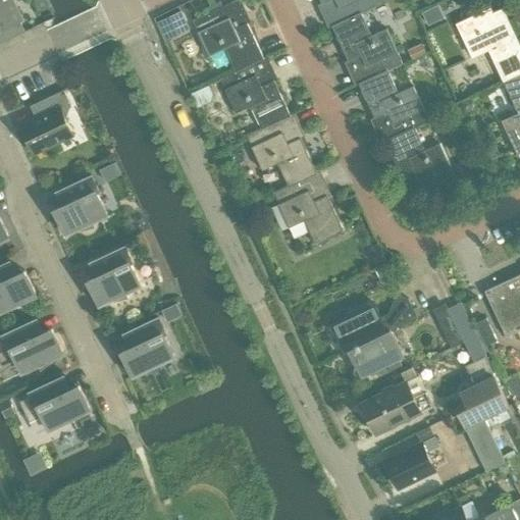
[(317,0),(330,27),(359,13),(374,6),(370,0),(317,0)]
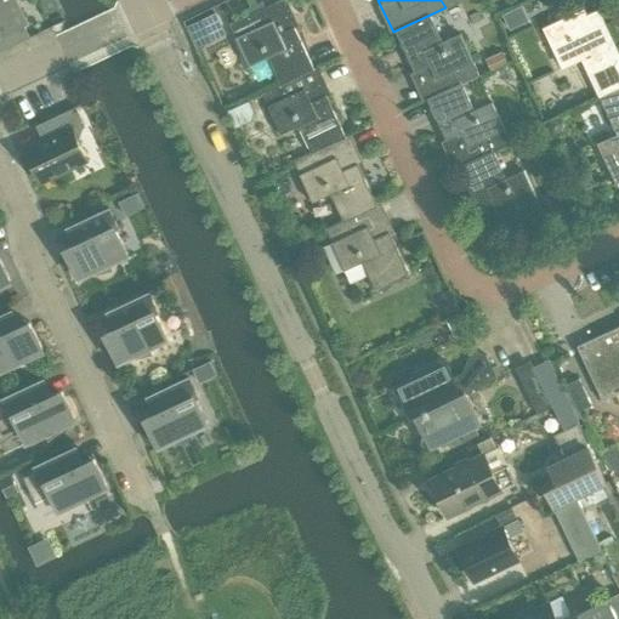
[(265,60),(277,86),(312,69),(293,29),(289,30),(284,23),(289,21),(280,1),(227,26),(246,68),(265,60)]
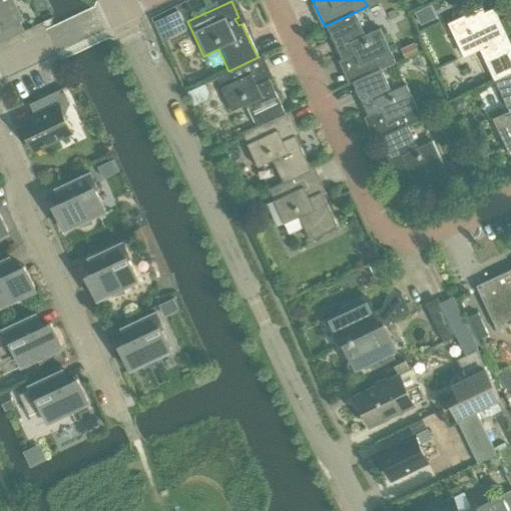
[(0,43),(23,33),(18,22),(21,21),(12,2),(0,7),(0,43)]
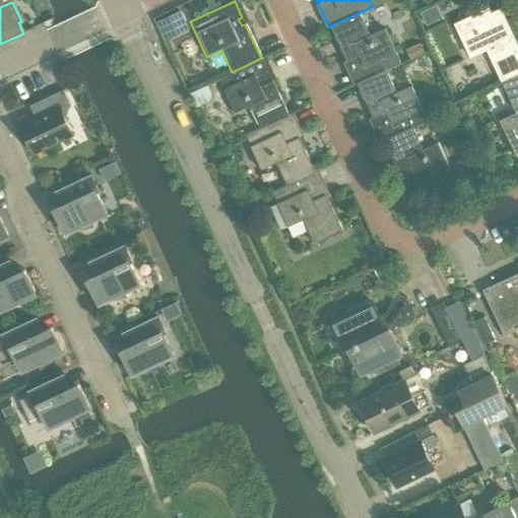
[(480,13),(454,25),(469,58),(484,51),(500,83),(517,74),(517,47),(497,2),(496,3),(500,10),(479,19),(477,16),(481,14),(480,13)]
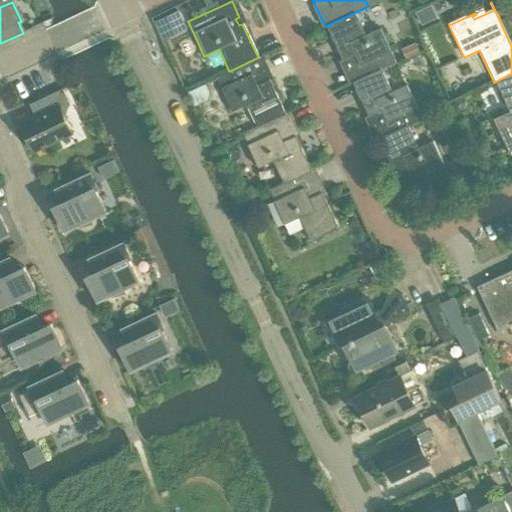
[(436,19),(430,6),(414,14),(420,26),(436,19)]
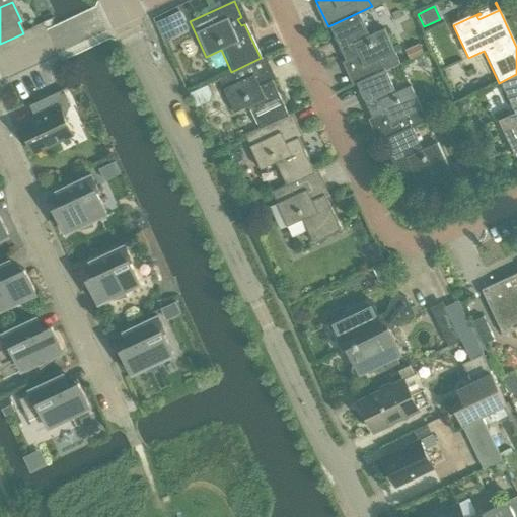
[(154,24),(158,34),(181,23),(177,13),(154,24)]
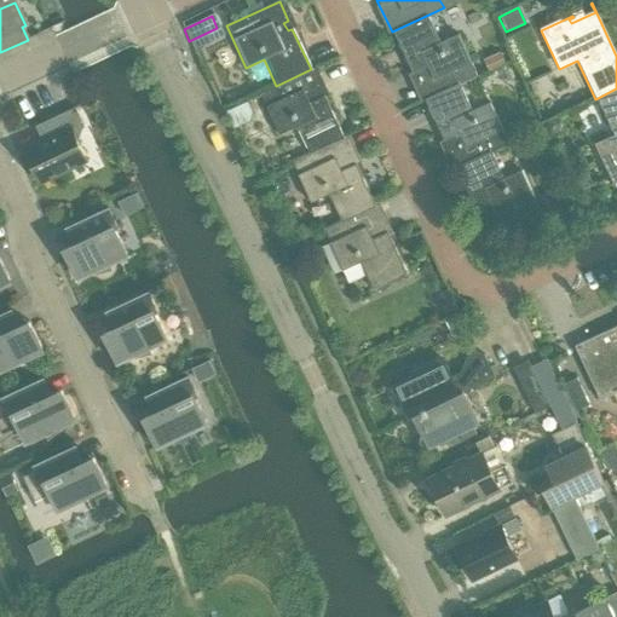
[(438,42),(426,16),(392,32),(424,99),(457,82),(476,75),(456,34),(438,42)]
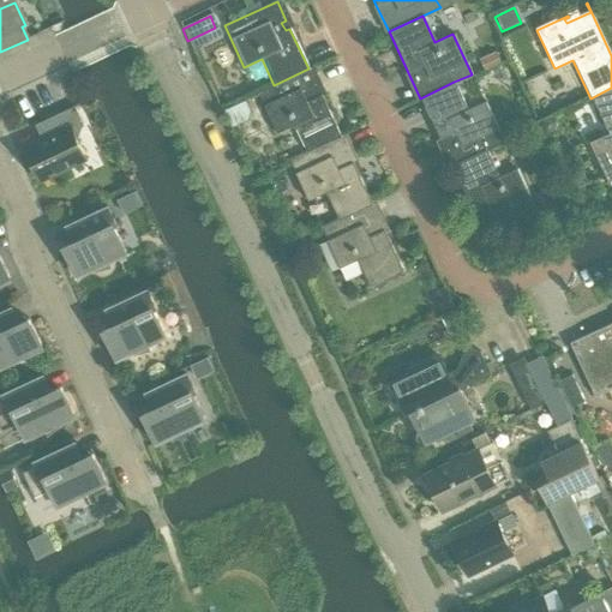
[(495,53),(478,61),(483,72),(499,64),(495,53)]
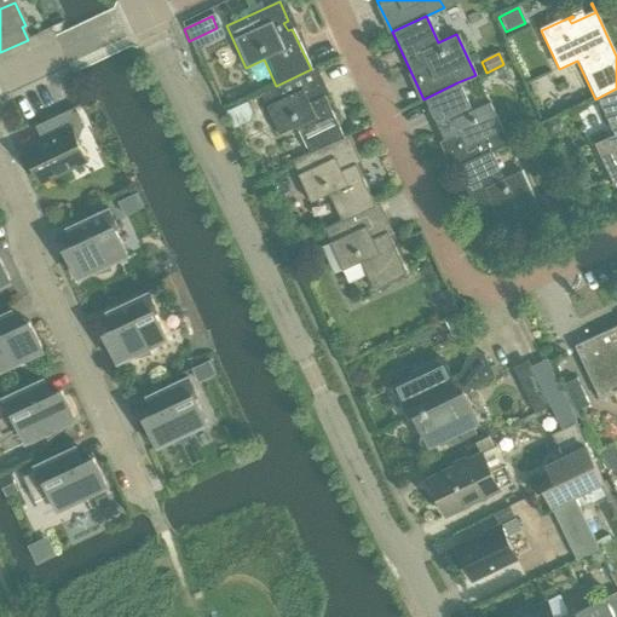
[(295,127),(307,154),(339,140),(342,138),(323,97),(319,99),(316,91),(319,88),(311,69),(276,86),(258,94),(277,136),(295,127)]
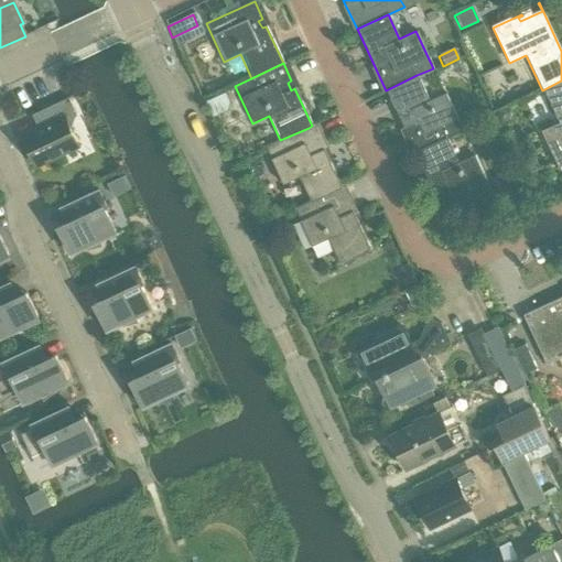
[(428,100),(417,75),(386,90),(414,152),(445,138),(462,130),(444,93),(428,100)]
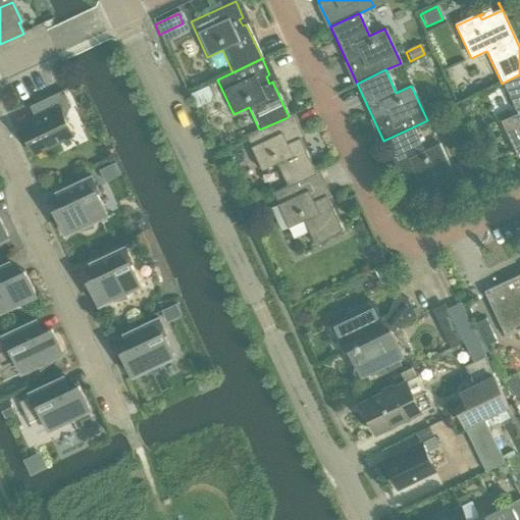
[(501,123),(516,155),(519,153),(519,74),(502,84),(516,116),(501,123)]
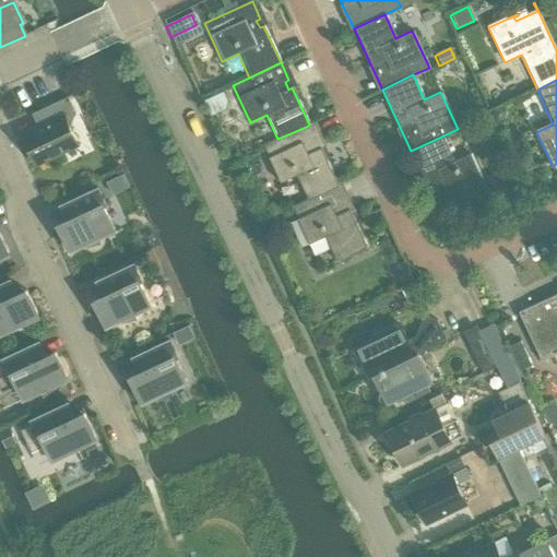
[(217,92),(200,101),(206,115),(222,108),(223,103),(217,92)]
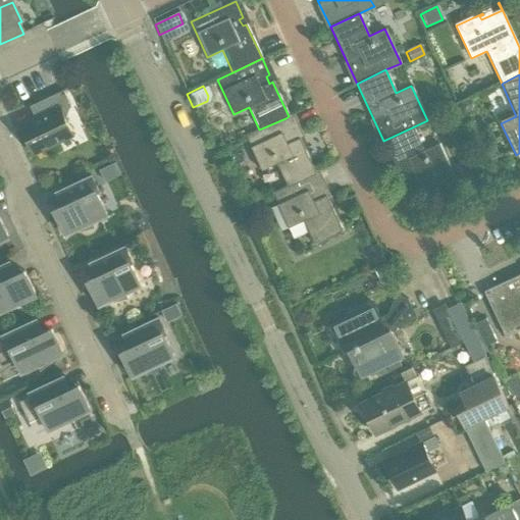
[(33,154),(71,136),(64,120),(69,106),(62,92),(37,104),(43,115),(19,126),(33,154)]
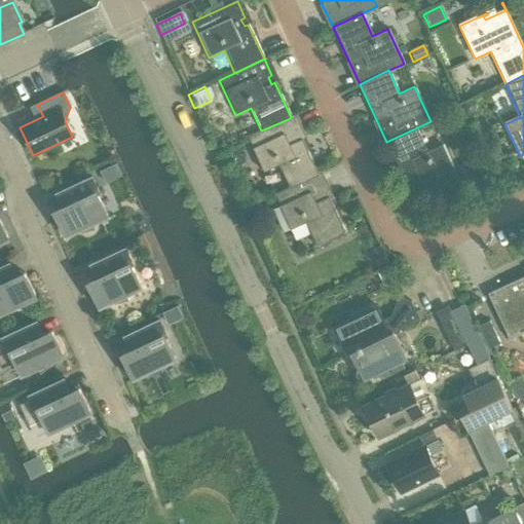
[(277,166),(288,188),(314,176),(317,175),(302,141),(298,143),(295,136),(299,134),(296,127),(292,129),(288,119),(261,131),(247,138),(263,173),(277,166)]
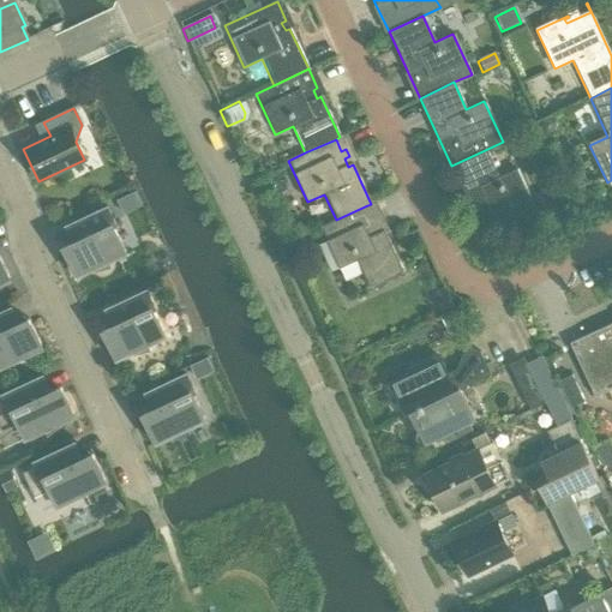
[(497,175),(485,150),(451,166),(484,234),(535,210),(515,168),(497,175)]
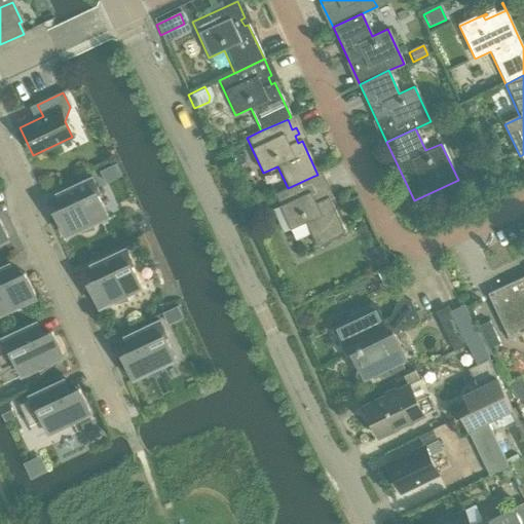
[(488,153),(492,163),(501,159),(497,149),(488,153)]
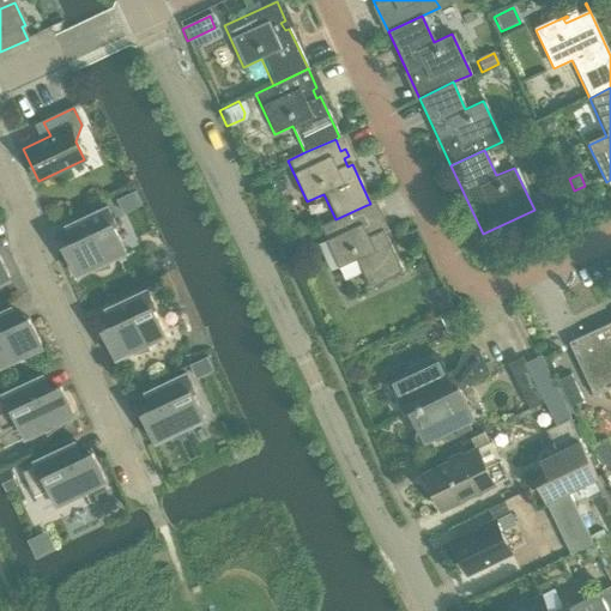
[(134,193),(115,201),(121,215),(140,205),(134,193)]
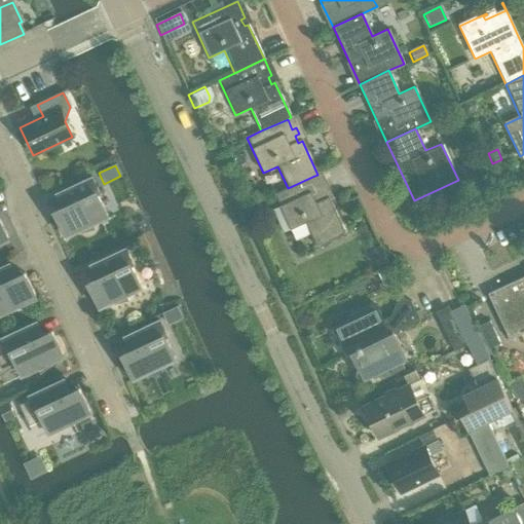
[(305,224),(315,247),(345,232),(329,197),(325,199),(322,193),(326,191),(323,184),(319,186),(314,176),(288,188),(273,195),(290,231),(305,224)]
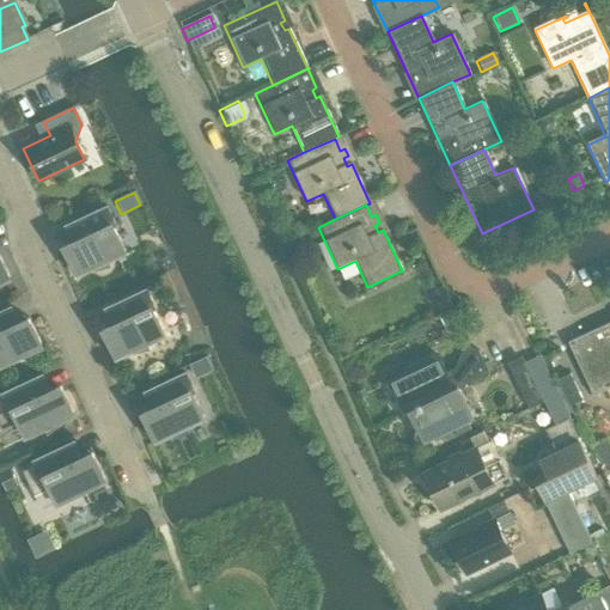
[(65,254),(75,275),(91,268),(93,273),(109,268),(108,261),(124,252),(111,226),(114,225),(105,208),(66,227),(73,242),(62,246),(62,249),(65,254)]
